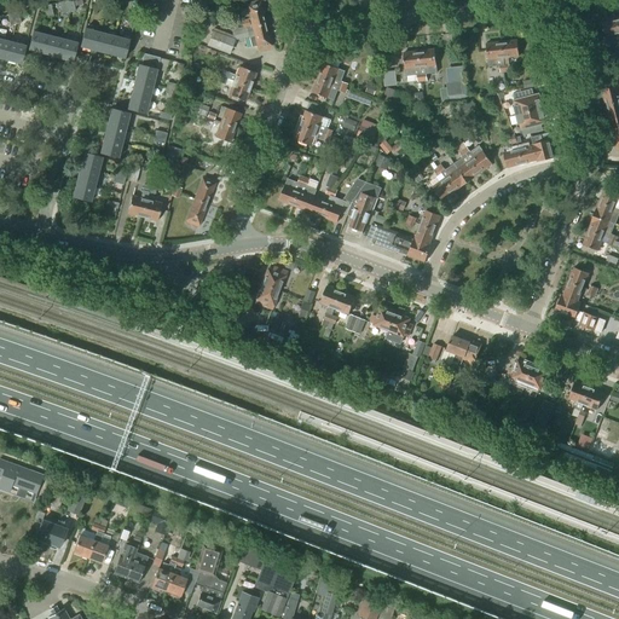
[(242,28),(252,25),(264,23),(259,1),(247,5),(250,19),(241,22),(242,28)]
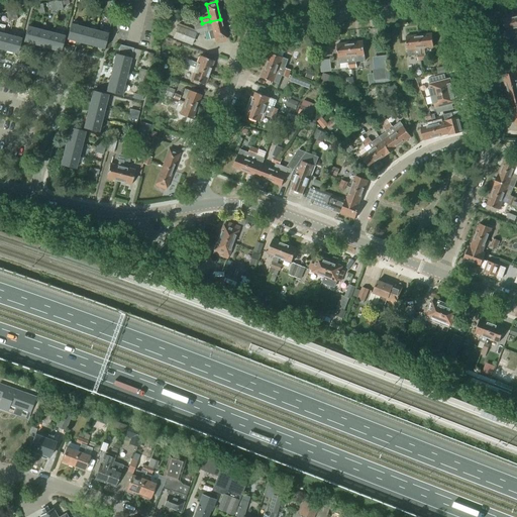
[(516,36),(516,41),(516,23),(515,16),(503,19),(507,38),(516,36)]
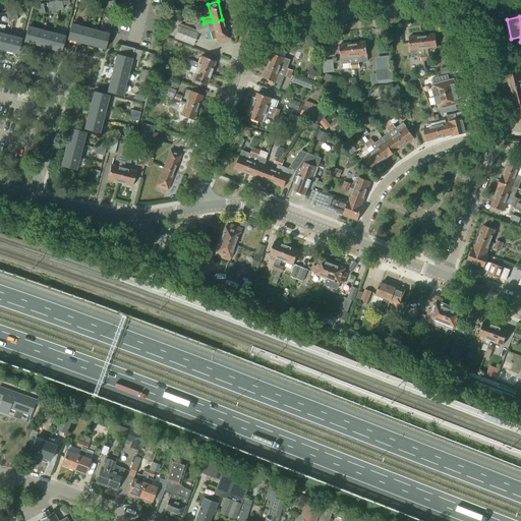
[(227,41),(224,29),(222,19),(212,21),(204,23),(194,25),(195,31),(189,29),(183,25),(180,24),(179,26),(174,40),(193,47),(197,36),(210,33),(212,41),(216,40),(217,43),(227,41)]
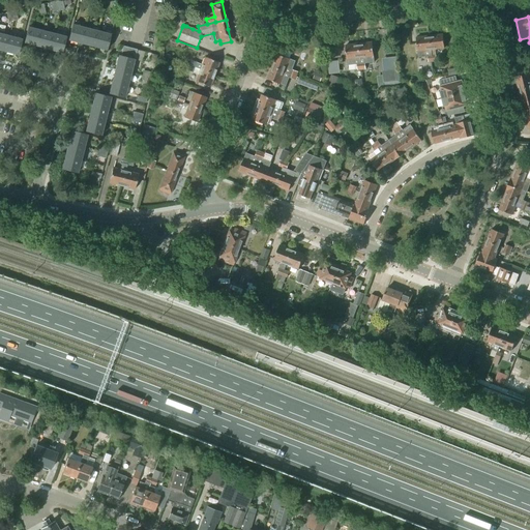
[(82,45),(86,29),(72,26),(68,41),(82,45)]
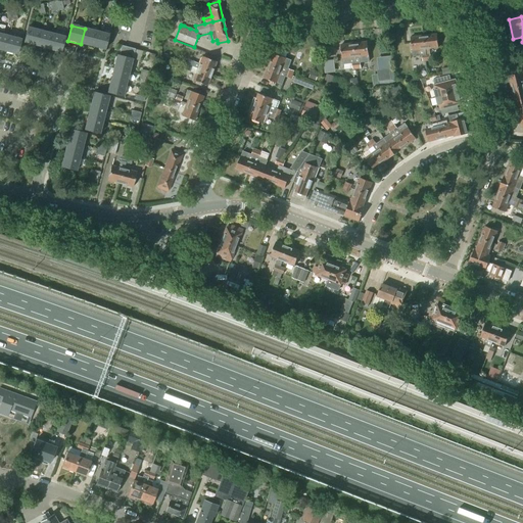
[(37,46),(41,31),(29,28),(25,43),(37,46)]
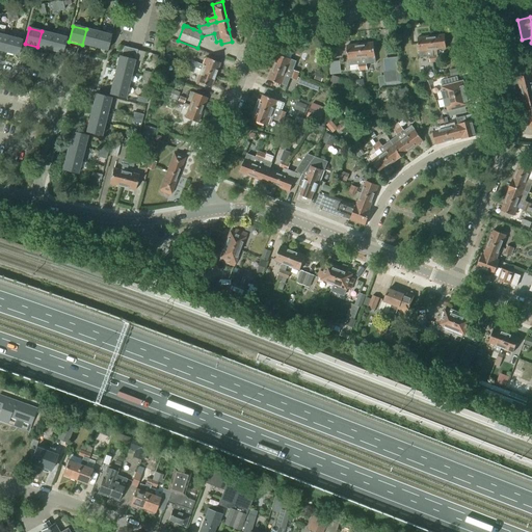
[(95,48),(99,32),(86,29),(82,45),(95,48)]
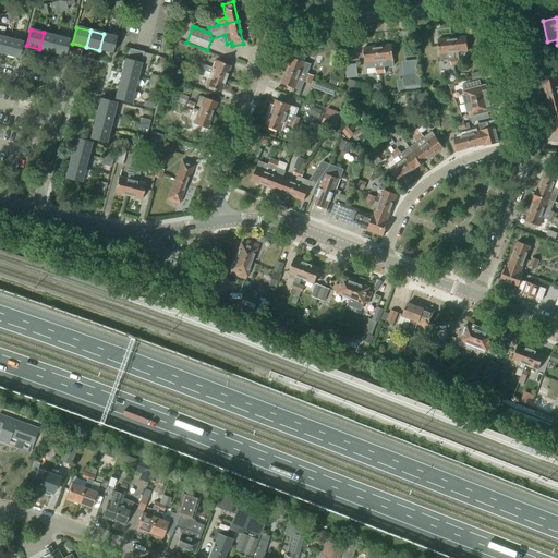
[(52,52),(57,36),(44,33),(39,49),(52,52)]
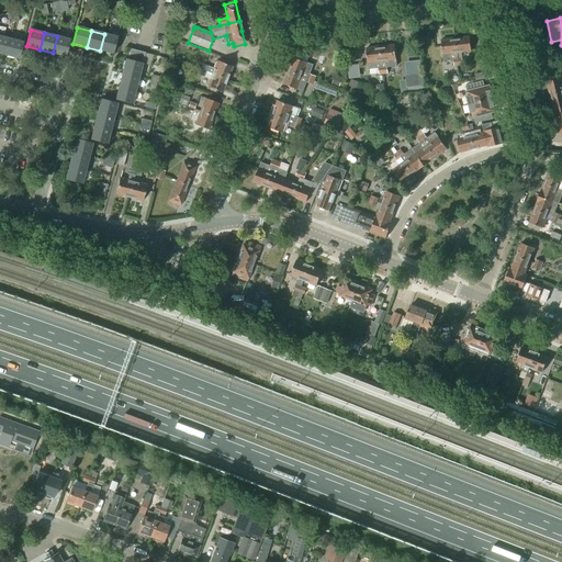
[(113,54),(113,53),(117,37),(104,34),(100,51),(113,54)]
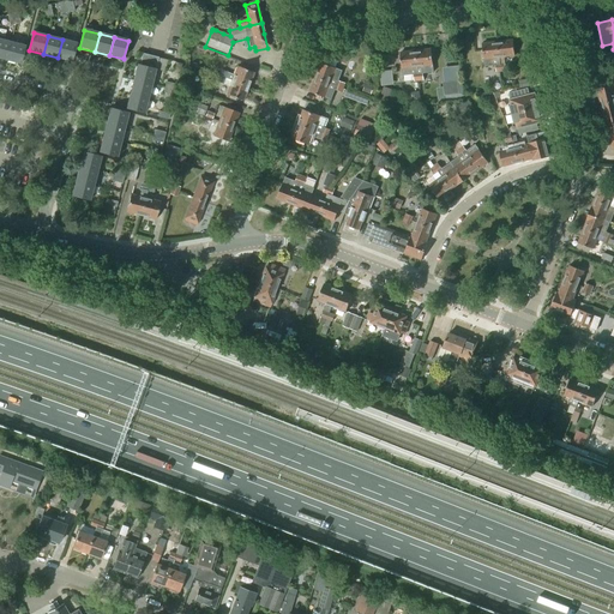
[(0,59),(6,61),(11,43),(0,40),(0,59)]
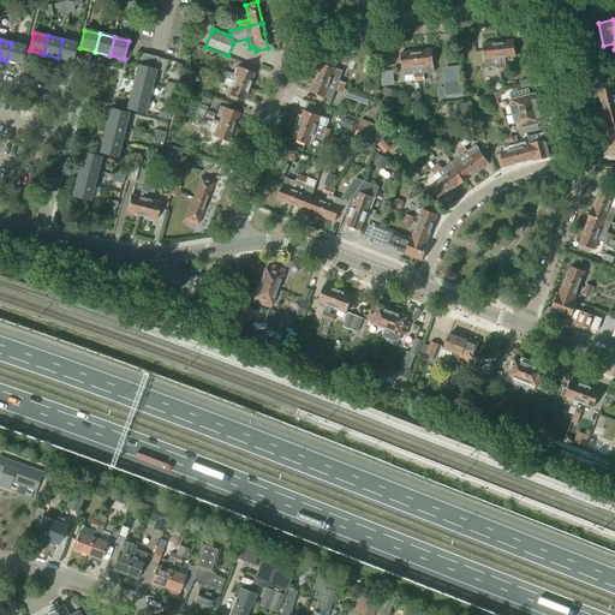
[(72,61),(77,45),(63,40),(58,58),(72,61)]
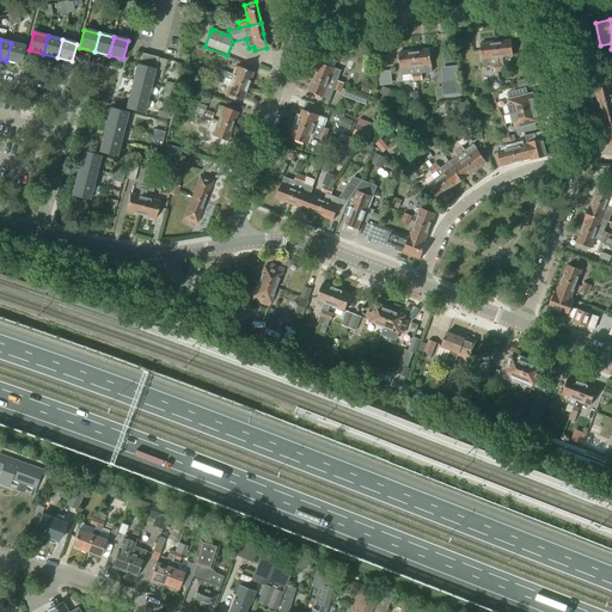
[(505,72),(503,65),(502,57),(513,56),(512,41),(496,43),(497,57),(499,65),(500,72),(505,72)]
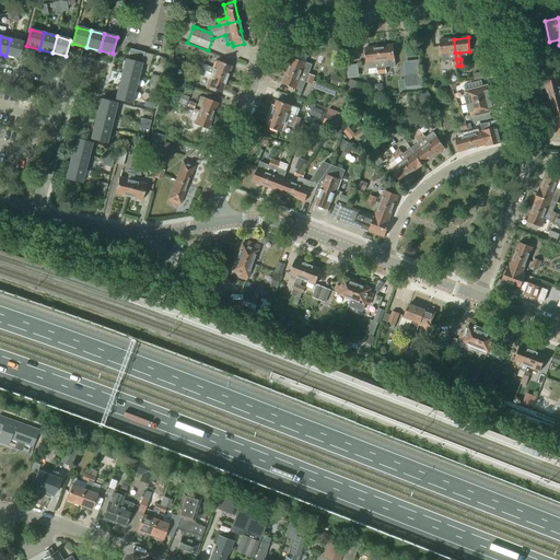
[(19,59),(23,43),(10,39),(6,56),(19,59)]
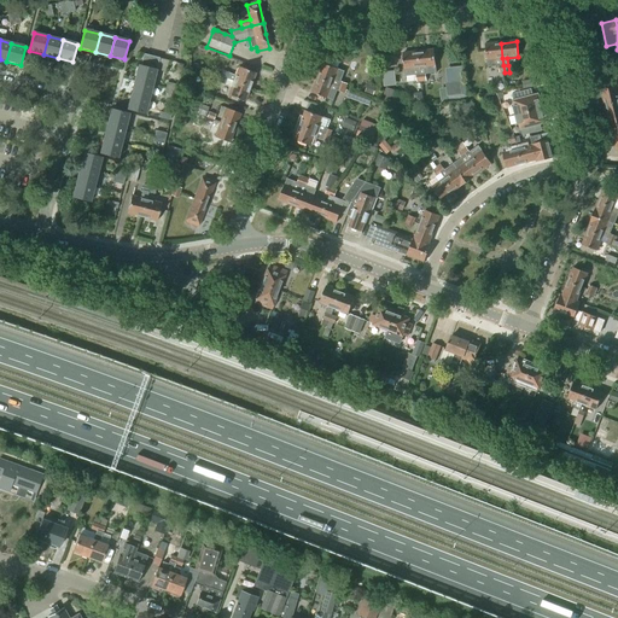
[(485,45),(487,60),(488,68),(499,66),(499,74),(505,73),(503,65),(502,58),(501,44),(485,45)]
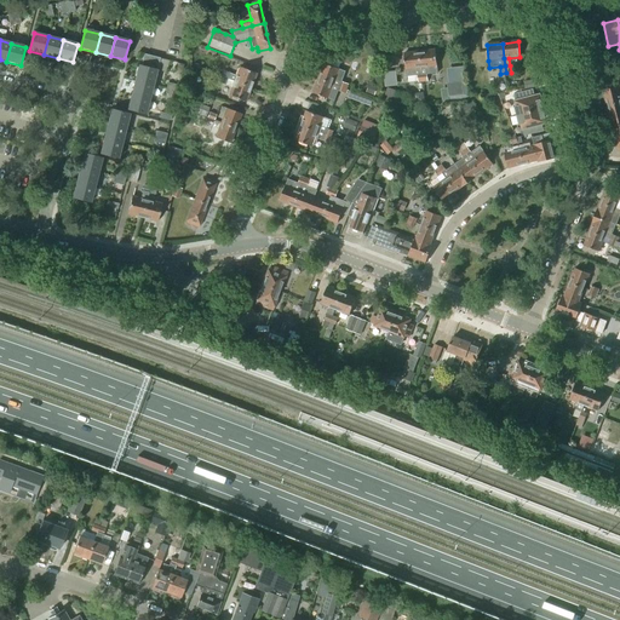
[(426,74),(426,75),(437,74),(435,50),(419,52),(422,68),(423,75),(426,74)]
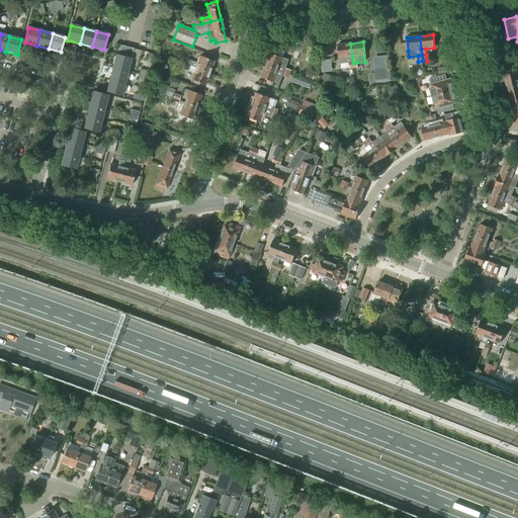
[(349,70),(354,69),(353,63),(352,57),(350,44),(338,45),(340,64),(349,63),(349,70)]
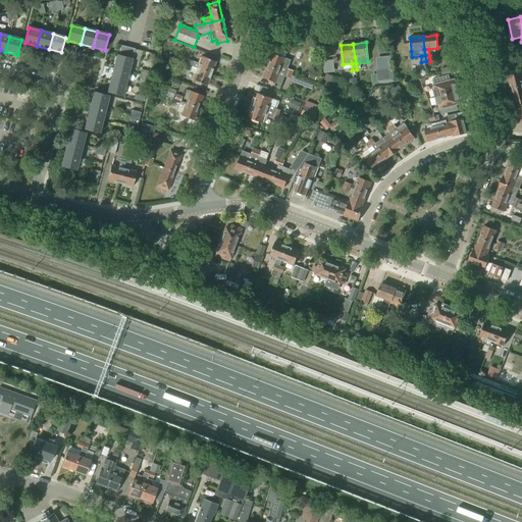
[(117,56),(114,68),(129,72),(135,49),(121,46),(119,56),(117,56)]
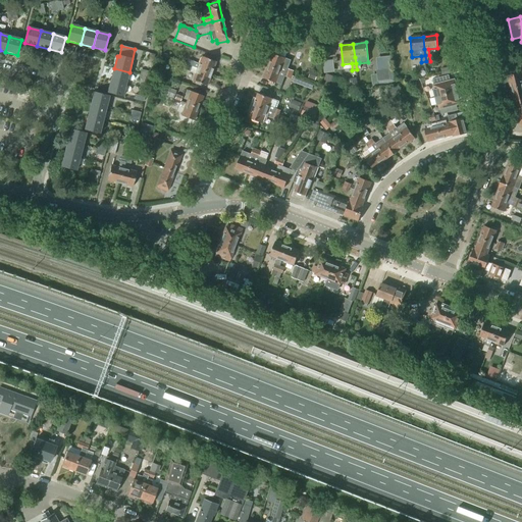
[(280,70),(286,72),(288,69),(291,61),(285,59),(273,54),(268,66),(280,71),(280,70)]
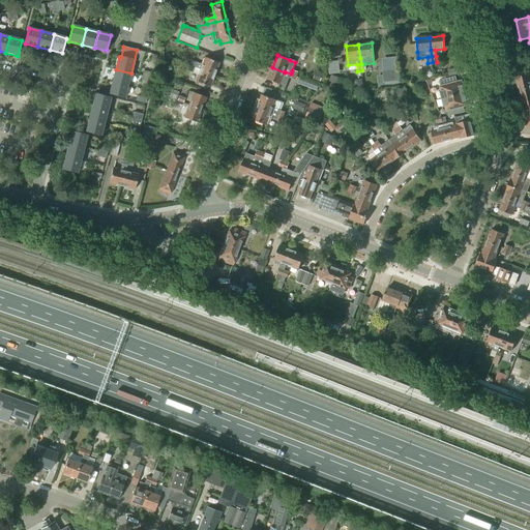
[(214,75),(219,62),(205,57),(202,64),(190,60),(189,65),(194,67),(200,70),(200,69),(214,75)]
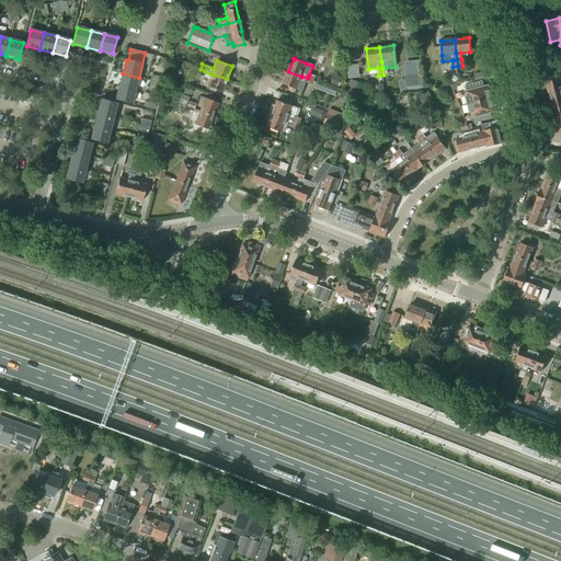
[(179,70),(170,68),(168,77),(176,79),(179,70)]
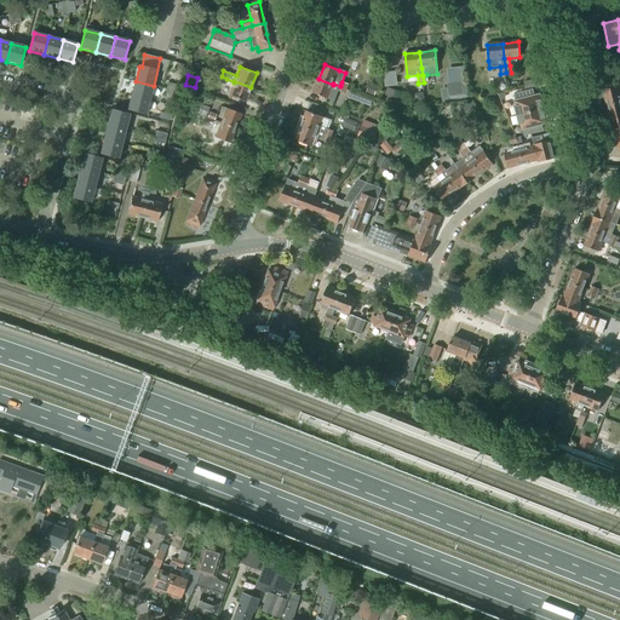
[(333,85),(319,79),(314,93),(334,102),(338,91),(345,93),(348,90),(339,87),(340,86),(333,84),(333,85)]
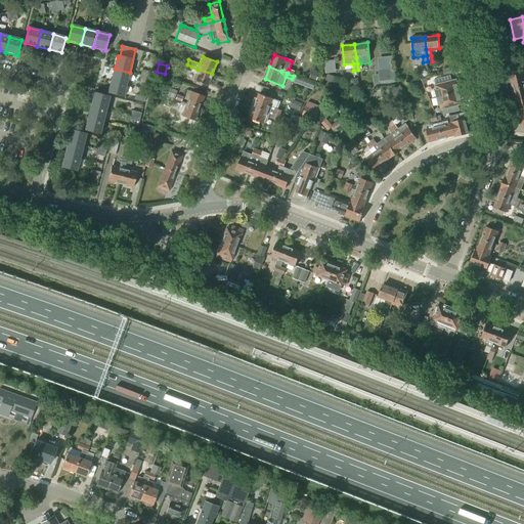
[(127,85),(130,73),(115,69),(112,81),(127,85)]
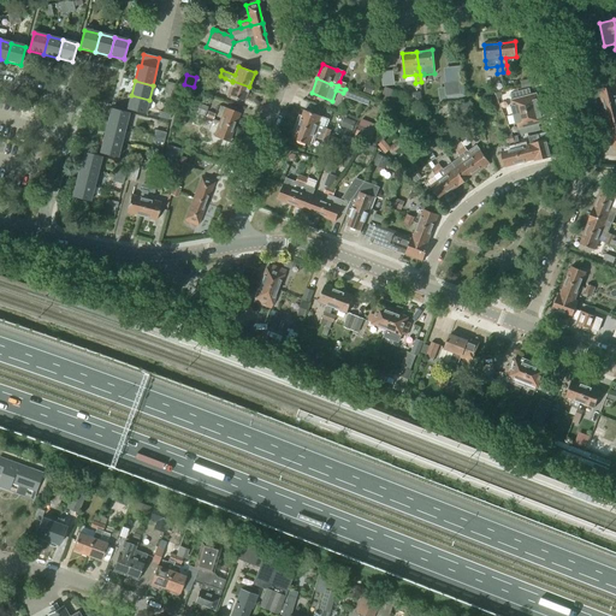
[(243,102),(249,87),(232,81),(232,82),(226,95),(243,102)]
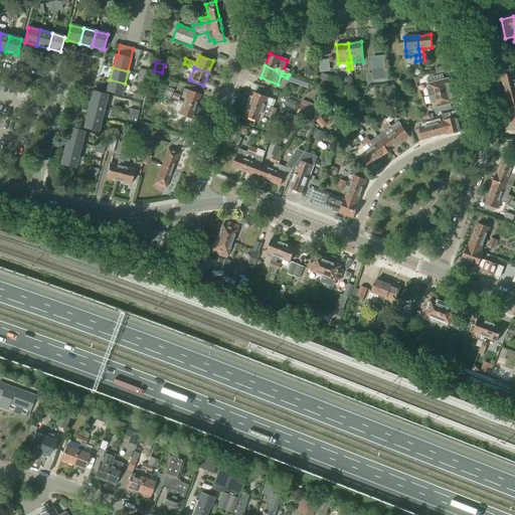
[(383,68),(371,69),(372,80),(385,78),(383,68)]
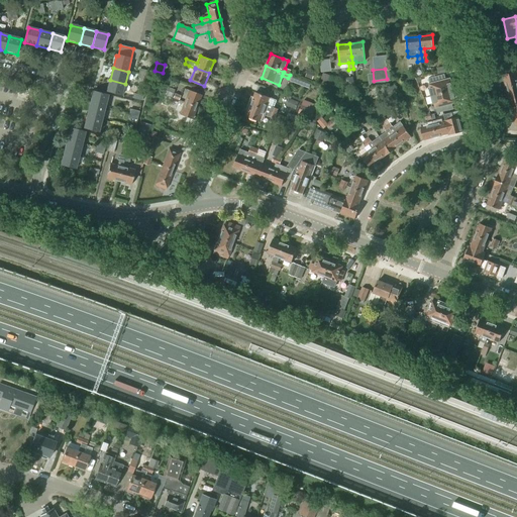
[(310,82),(313,74),(307,72),(304,80),(310,82)]
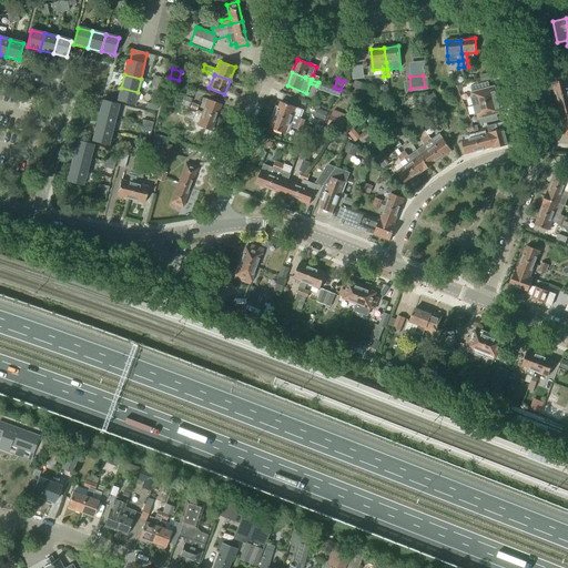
[(556,98),(567,93),(567,79),(553,83),(556,98)]
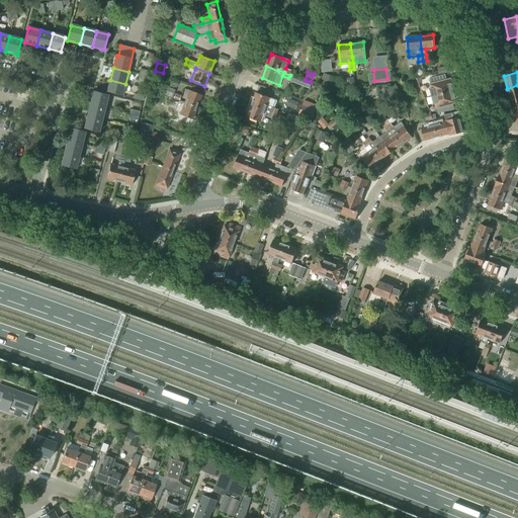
[(330,83),(332,77),(324,75),(322,80),(330,83)]
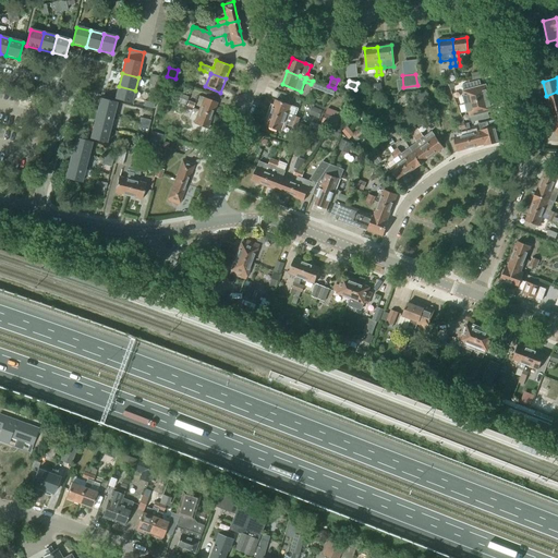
[(476,89),(475,83),(462,86),(465,97),(463,97),(465,105),(488,99),(488,98),(489,98),(487,91),(486,92),(485,87),(476,89)]
